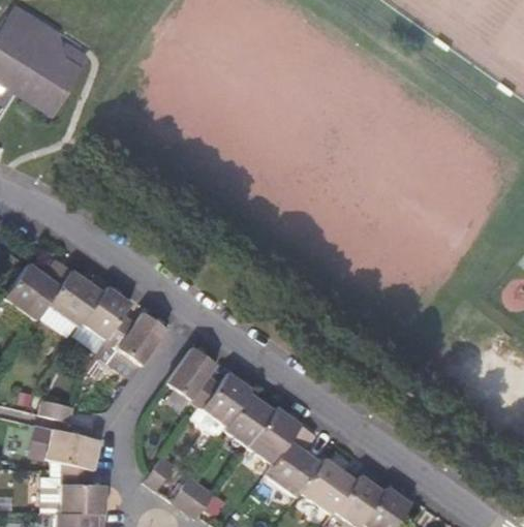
[(16,12),(5,29),(22,39),(47,31),(16,12)]
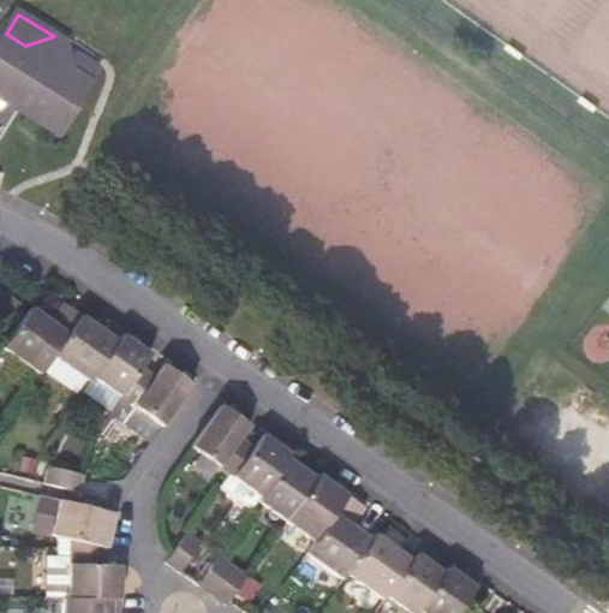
[(95,83),(94,82),(102,70),(78,54),(72,57),(69,45),(54,36),(25,46),(6,34),(0,42),(0,137),(18,114),(60,140),(95,83)]
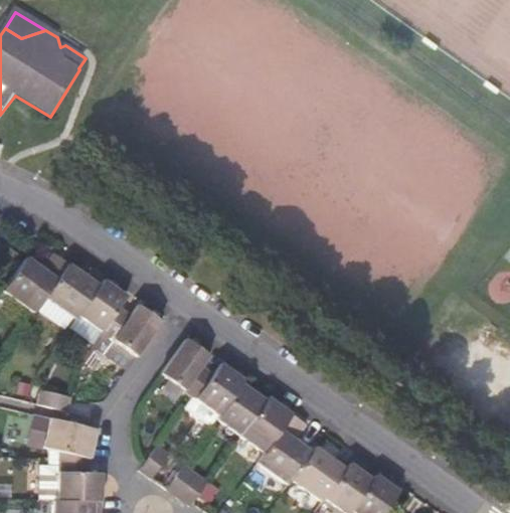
[(46,268),(30,255),(6,289),(36,311),(39,307),(48,296),(72,263),(57,252),(46,268)]
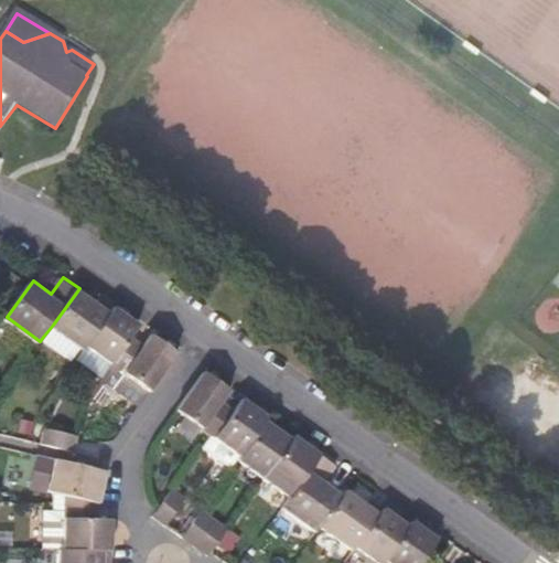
[(97,301),(79,288),(53,325),(85,349),(89,343),(117,306),(103,295),(97,301)]
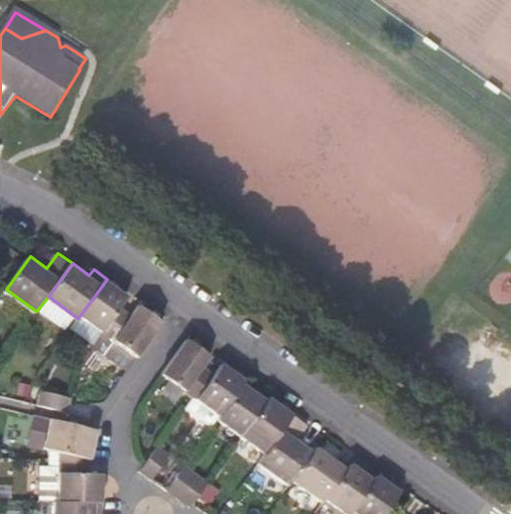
[(85,315),(105,330),(121,306),(129,295),(107,279),(82,313),(85,315)]
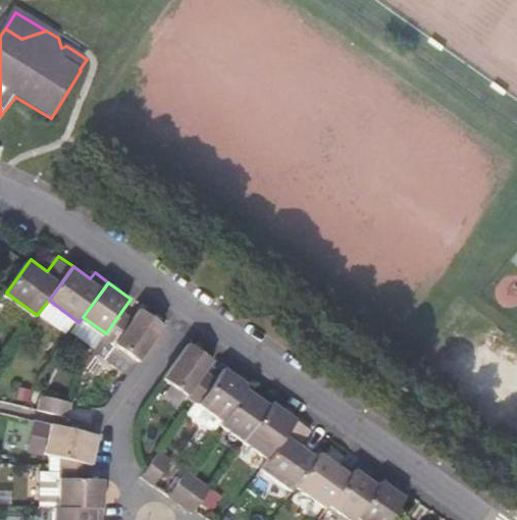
[(79,322),(49,300),(40,311),(70,333),(79,322)]
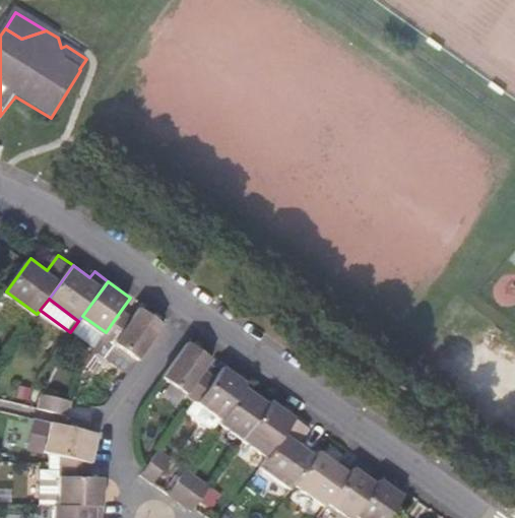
[(166,323),(141,306),(134,317),(122,309),(106,332),(94,348),(129,373),(166,323)]
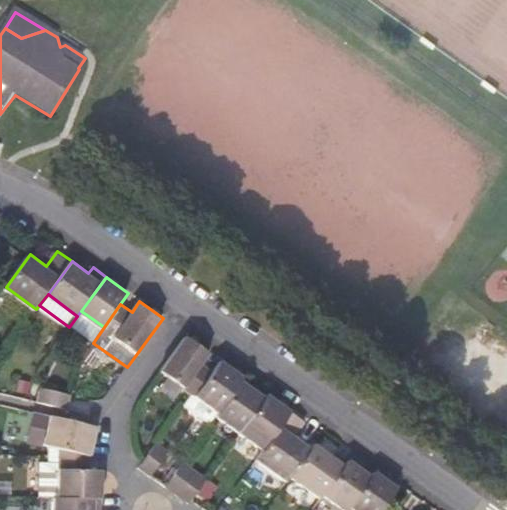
[(73,328),(93,343),(104,327),(84,313),(73,328)]
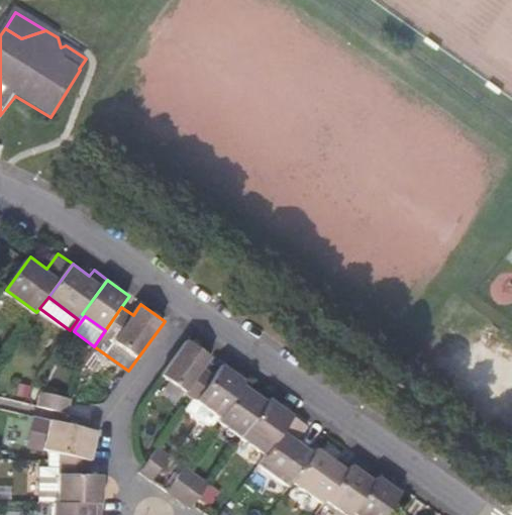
[(212,355),(200,346),(190,339),(165,375),(196,396),(200,400),(218,375),(205,366),(212,355)]
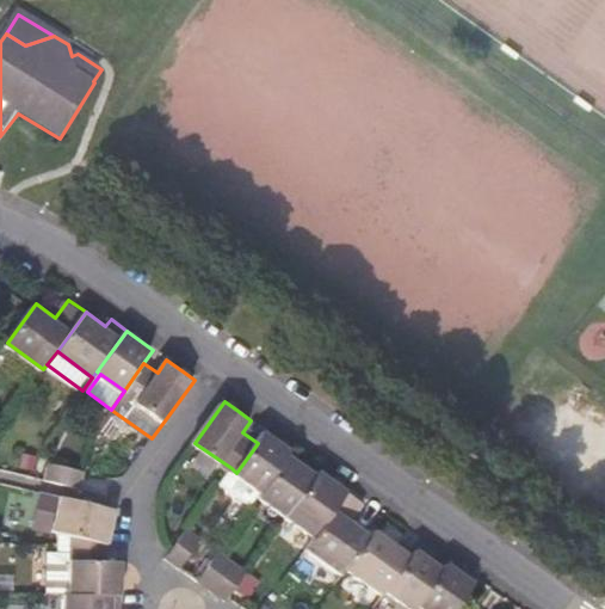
[(236,473),(264,492),(290,455),(294,450),(266,431),(258,443),(236,473)]
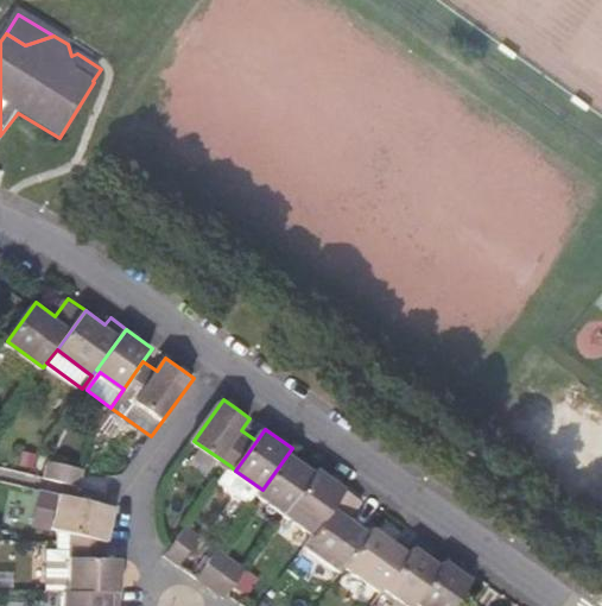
[(258,494),(284,513),(315,471),(289,453),(263,490),(258,494)]
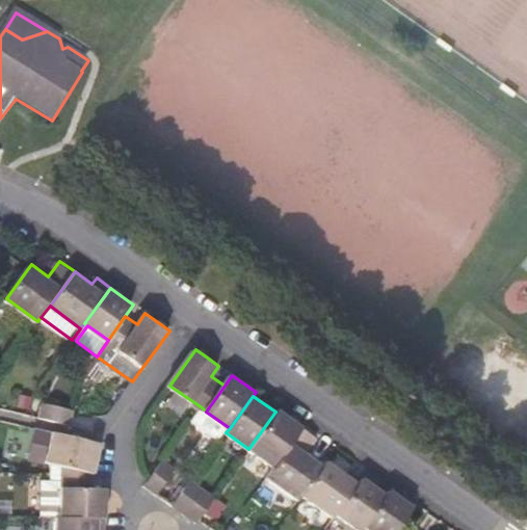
[(71,424),(75,408),(45,403),(42,417),(71,424)]
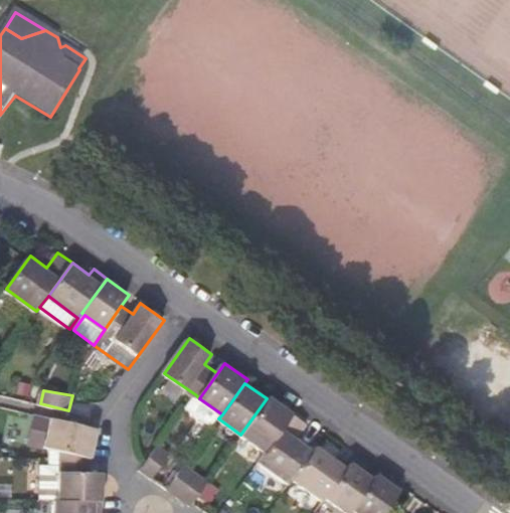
[(240,435),(265,452),(294,412),(269,395),(267,398),(240,435)]
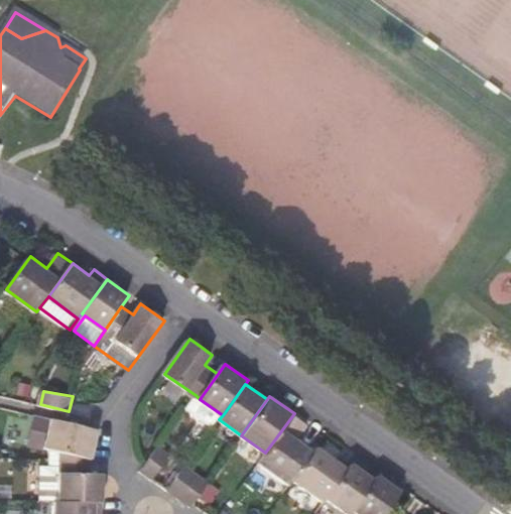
[(315,452),(298,439),(309,424),(294,413),(265,453),(259,463),(291,486),(295,479),(315,452)]
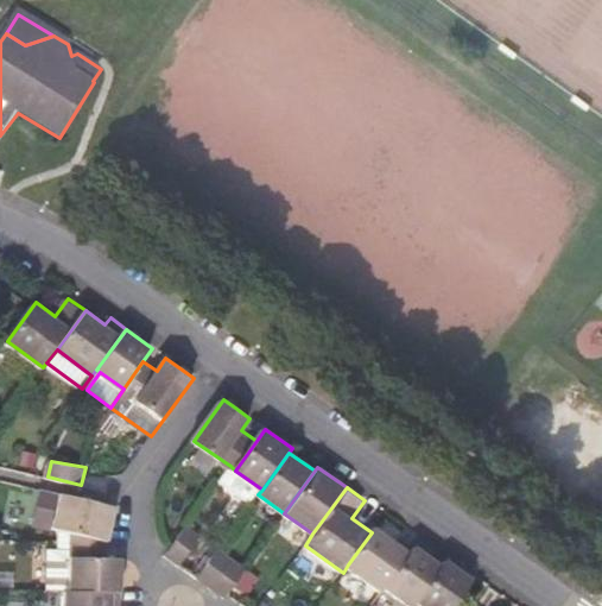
[(116,505),(62,492),(54,526),(61,528),(76,531),(108,540),(112,522),(116,505)]
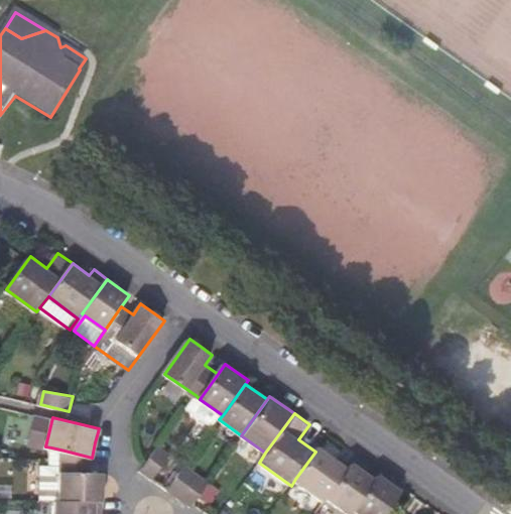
[(142,471),(155,480),(172,455),(160,444),(146,465),(142,471)]
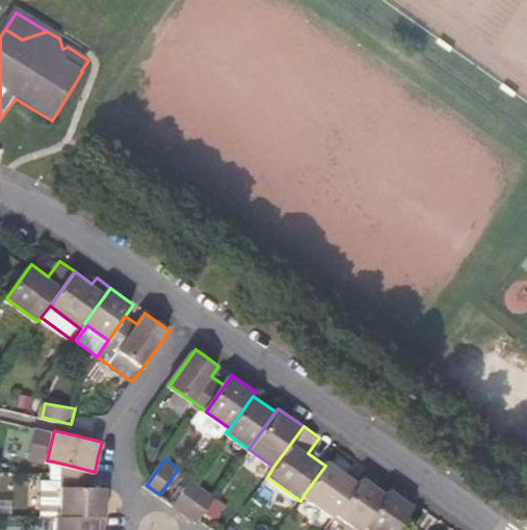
[(108,487),(95,486),(95,472),(67,465),(53,461),(51,471),(47,471),(45,515),(57,515),(62,515),(107,517),(107,508),(108,487)]
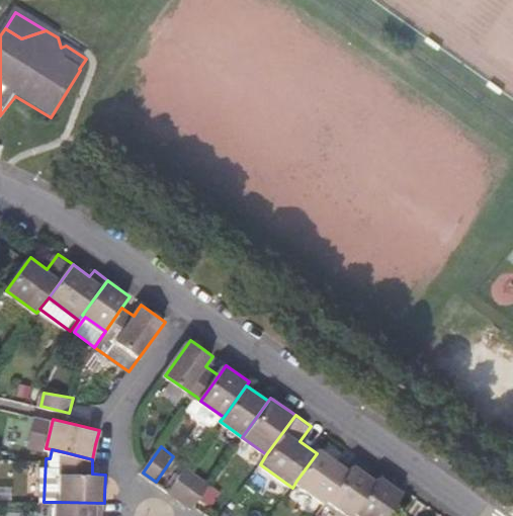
[(296,481),(327,503),(330,499),(354,463),(342,455),(338,461),(320,449),(317,453),(296,481)]
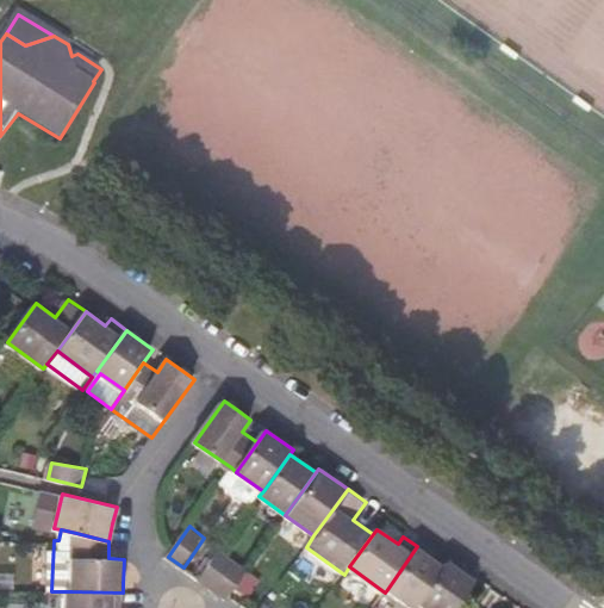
[(443,566),(417,546),(388,588),(415,607),(419,601),(443,566)]
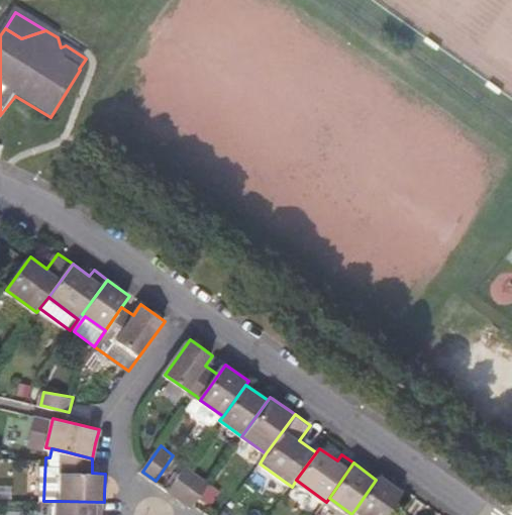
[(199,475),(187,466),(169,491),(181,499),(199,475)]
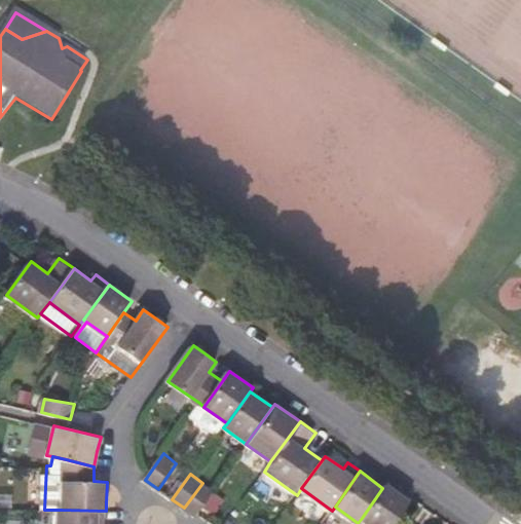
[(215,492),(212,490),(202,483),(184,508),(196,516),(199,512),(215,492)]
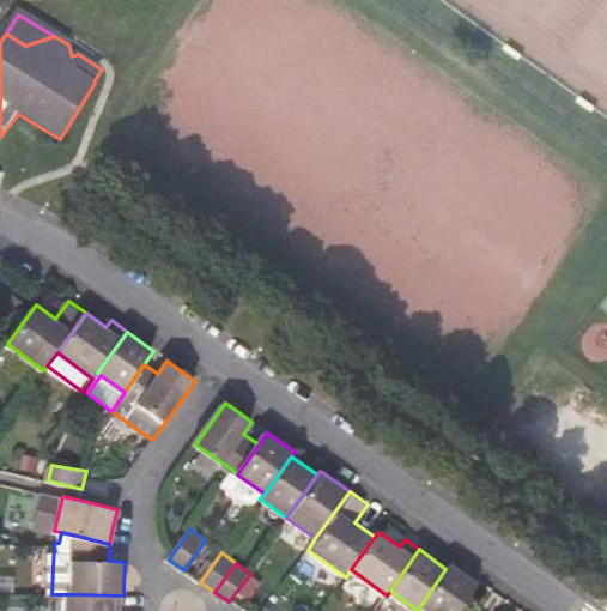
[(459,610),(479,584),(450,563),(445,569),(422,604),(430,610),(459,610)]
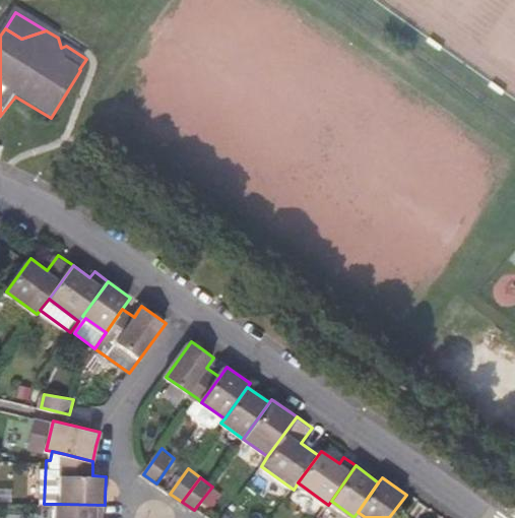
[(104,517),(105,505),(61,504),(56,504),(55,517),(104,517)]
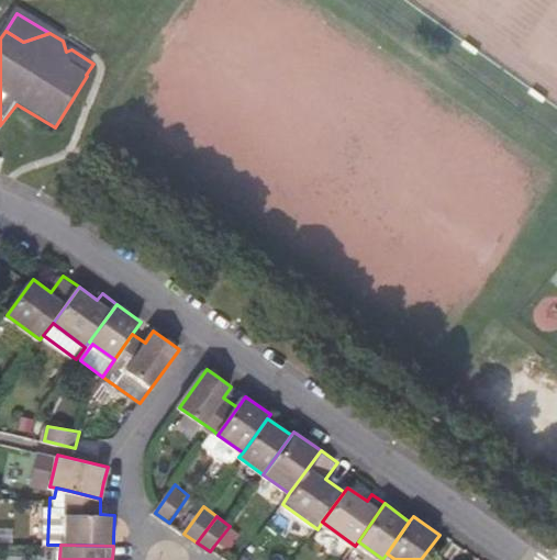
All buildings are outlined.
